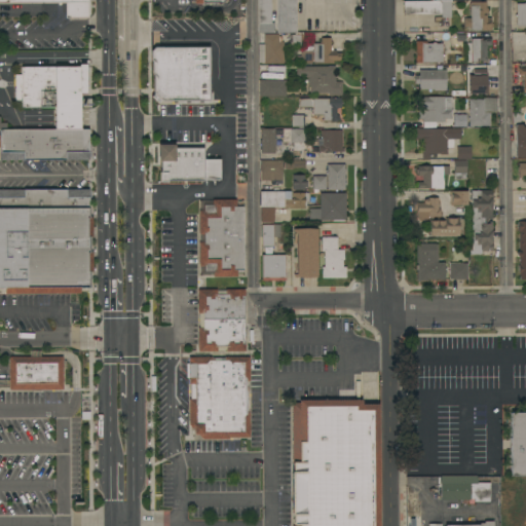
[(257,0),(270,0),(270,24),(273,24),(273,33),(258,33),(257,0)]
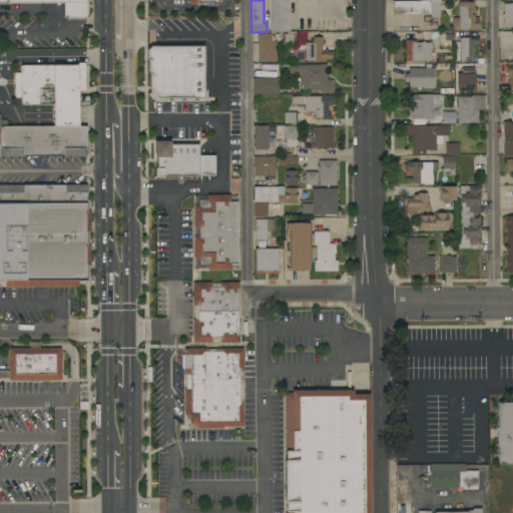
[(270,0),(289,0),(289,33),(286,33),(286,32),(270,32),(270,0)]
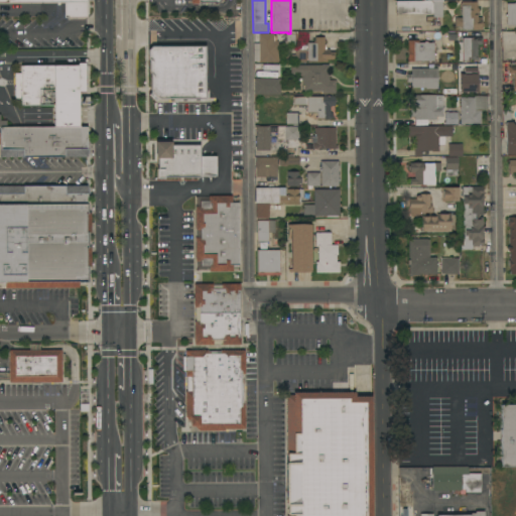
[(442,1),(441,17),(432,17),(432,15),(395,15),(395,1),(420,1),(442,1)]
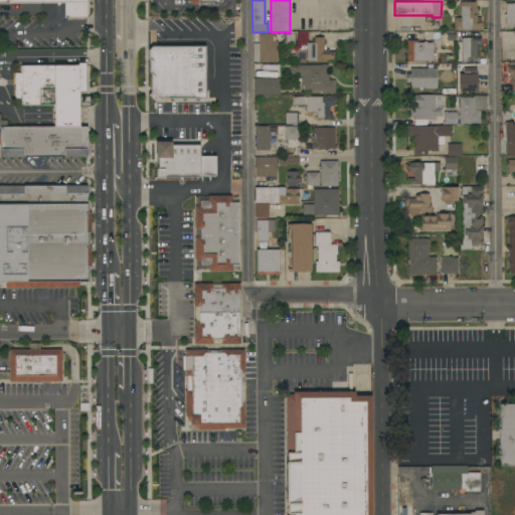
[(475,2),(475,8),(477,8),(477,15),(476,15),(476,17),(481,17),(481,23),(482,23),(482,27),(481,27),(481,30),(461,30),(461,26),(454,26),(454,18),(461,18),(461,6),(459,6),(459,4),(460,4),(460,2),(475,2)]
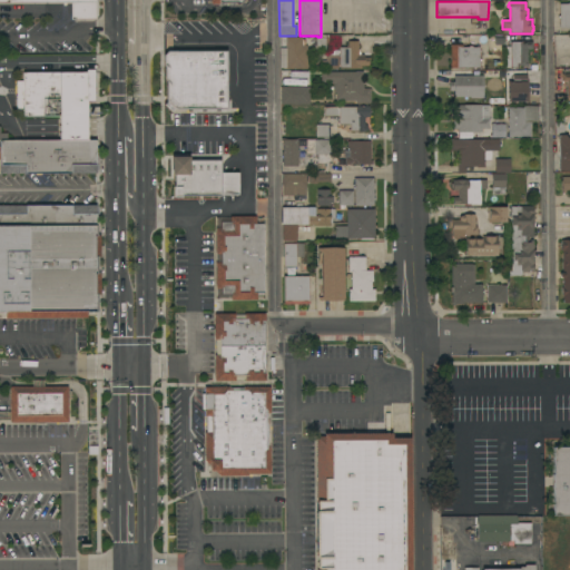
[(95,20),(70,20),(70,3),(95,3),(95,20)]
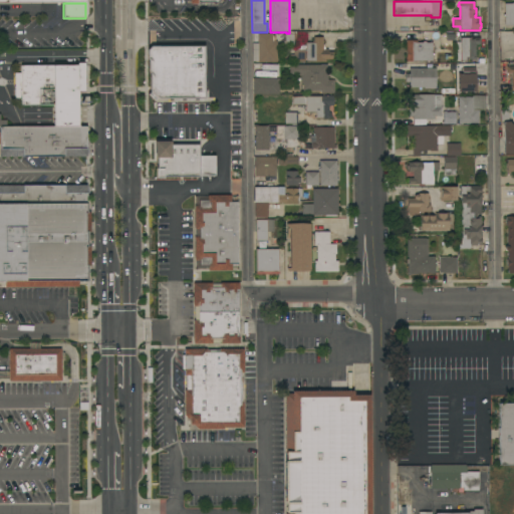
[(513,3),(513,26),(512,26),(512,25),(504,25),(504,4),(511,4),(513,3)]
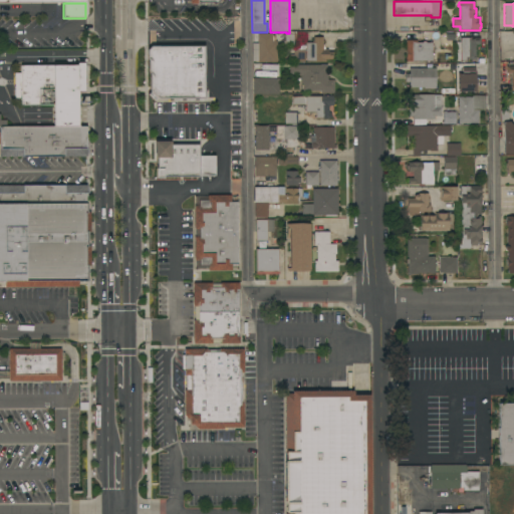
[(258,61),(252,61),(252,43),(257,43),(257,34),(271,33),(272,41),(276,41),(276,43),(277,43),(277,46),(276,46),(276,62),(258,62),(258,61)]
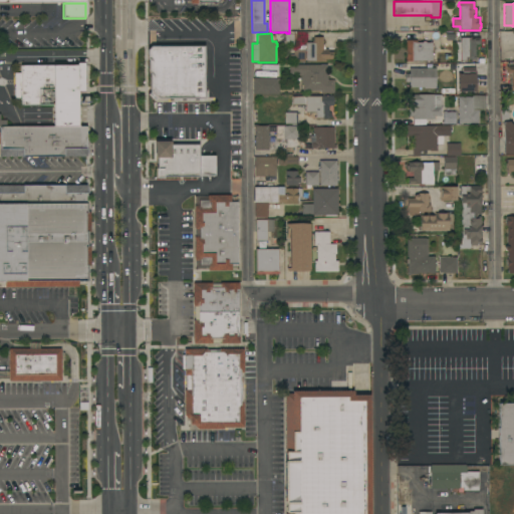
[(305,60),(304,62),(293,62),(293,45),(284,45),(284,34),(295,34),(295,46),(305,46),(305,43),(313,43),(313,37),(323,37),(322,49),(327,50),(327,52),(333,52),(332,59),(325,59),(325,62),(307,61),(305,60)]
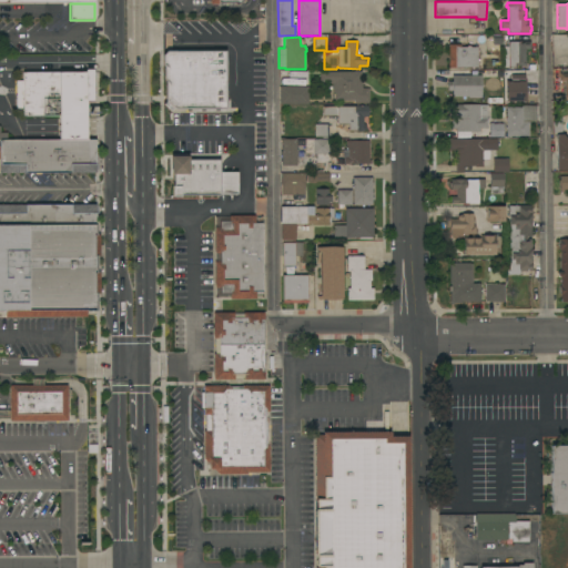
[(525,63),(525,64),(525,66),(524,67),(521,67),(521,66),(516,66),(516,69),(503,69),(503,47),(508,47),(508,42),(530,41),(530,49),(525,49),(525,63)]
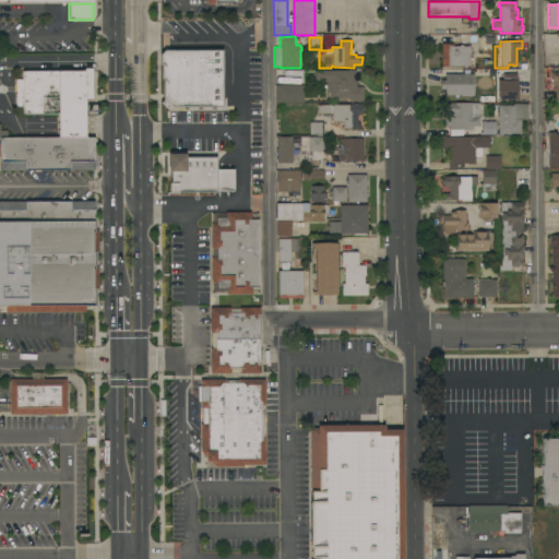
[(441,45),(453,45),(453,47),(459,47),(460,45),(462,45),(463,47),(470,47),(470,67),(441,67),(441,45)]
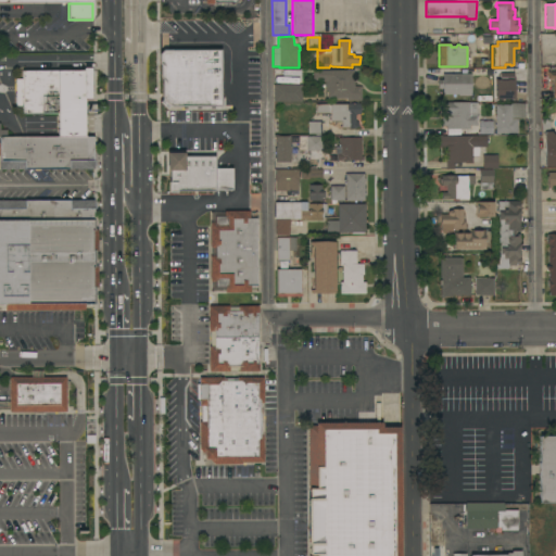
[(219,50),(219,106),(214,106),(214,109),(210,109),(210,106),(200,106),(200,109),(197,109),(197,106),(186,106),(186,109),(182,109),(182,106),(172,106),(172,109),(165,109),(160,103),(160,97),(162,97),(162,86),(158,83),(161,79),(160,70),(158,67),(160,65),(159,55),(163,50),(219,50)]
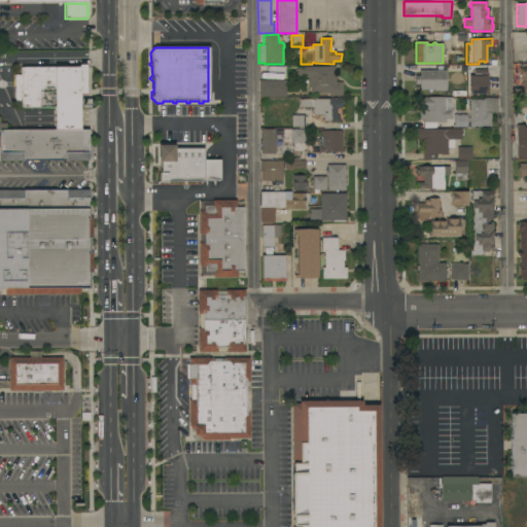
[(526,67),(526,68),(526,64),(513,63),(512,92),(526,92),(526,67)]
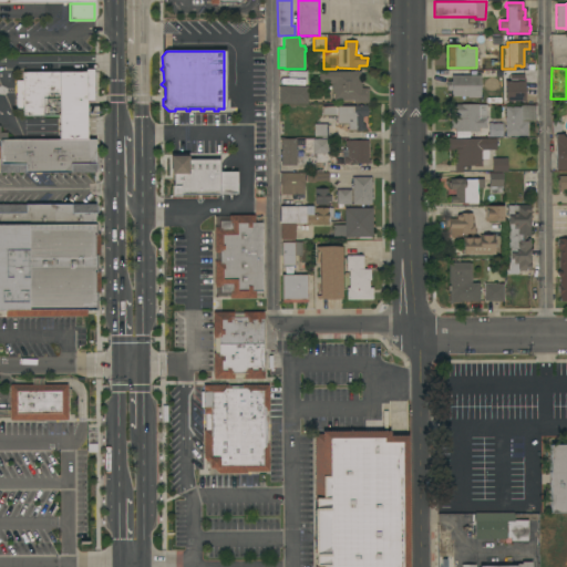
[(59,116),(22,116),(22,111),(16,111),(16,79),(22,79),(22,72),(84,72),(84,70),(92,70),(92,101),(85,101),(86,140),(59,140),(59,116)]
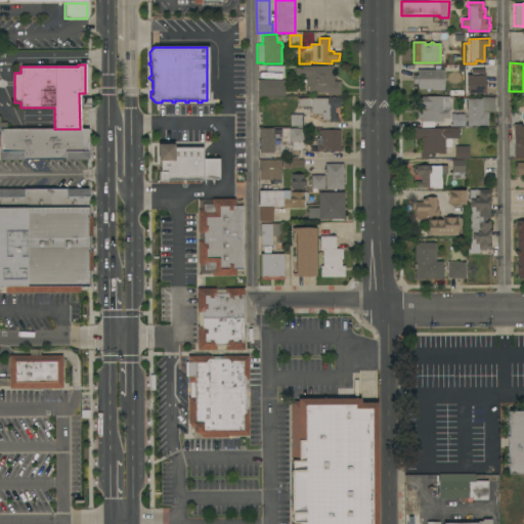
[(325,67),(325,66),(334,66),(334,82),(340,82),(340,95),(326,95),(326,93),(308,93),(308,91),(307,91),(307,87),(308,87),(308,86),(302,86),(302,87),(299,87),(299,77),(295,77),(295,67),(325,67)]
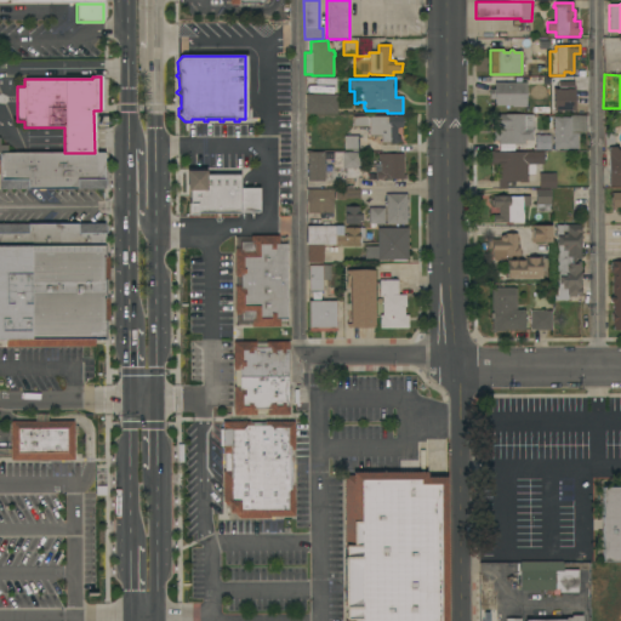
[(527,84),(527,103),(531,103),(531,112),(524,112),(524,108),(512,107),(512,106),(494,106),(494,100),(489,100),(489,90),(494,90),(494,83),(527,84)]
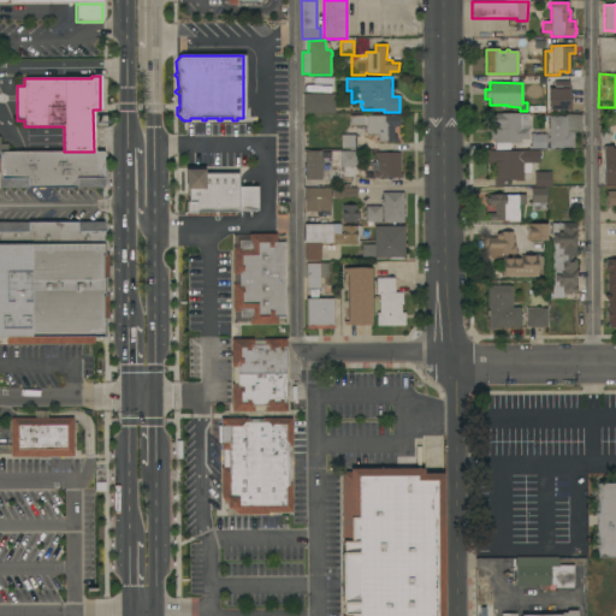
[(548,112),(548,89),(554,89),(554,86),(568,86),(568,89),(569,89),(569,98),(572,98),(570,112),(548,112)]
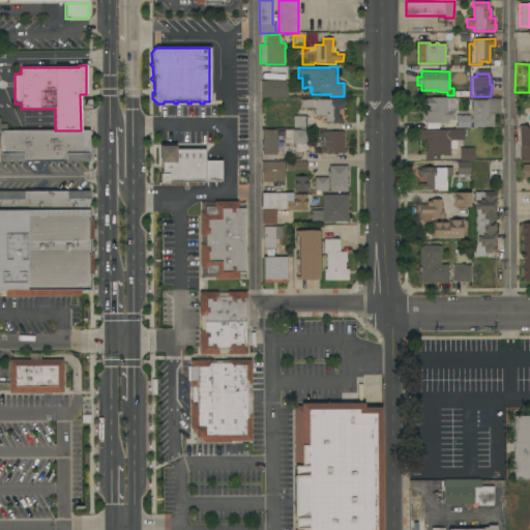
[(261,97),(260,81),(287,81),(288,97),(261,97)]
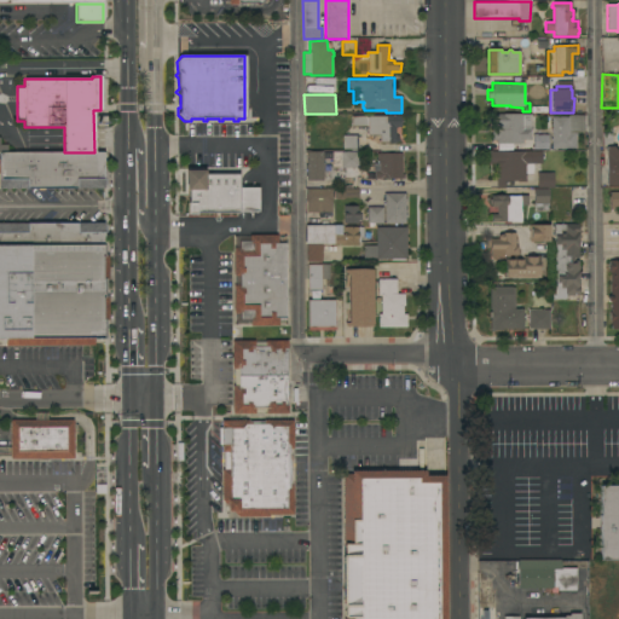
[(397,136),(398,137),(398,139),(398,140),(398,143),(397,143),(394,143),(388,144),(388,143),(380,143),(380,136),(368,136),(368,127),(360,127),(360,128),(357,128),(357,127),(352,127),(351,116),(368,116),(386,116),(392,116),(392,115),(394,115),(394,116),(400,116),(401,127),(395,127),(395,136),(397,136)]
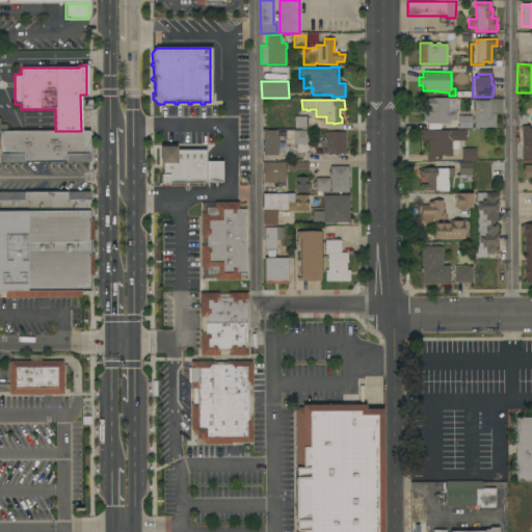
[(427,122),(423,122),(423,110),(421,110),(421,99),(449,99),(456,99),(456,121),(450,121),(450,124),(437,124),(437,128),(428,128),(428,124),(427,124),(427,122)]
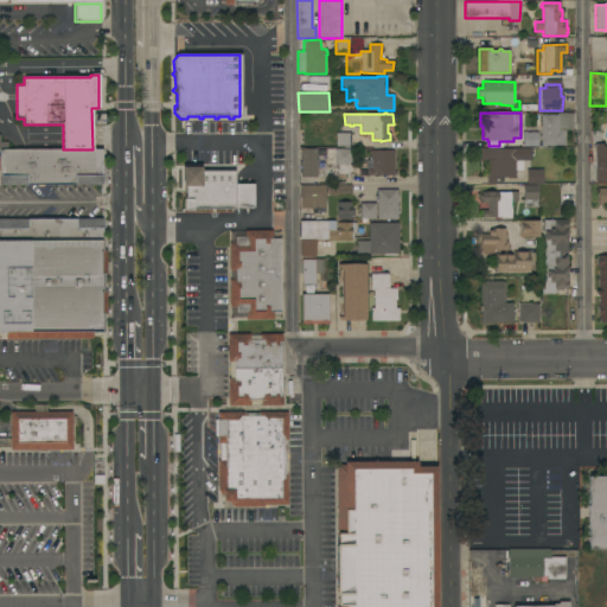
[(541,129),(540,129),(540,126),(541,126),(541,115),(556,115),(556,113),(573,113),(573,131),(564,131),(564,146),(541,146),(541,129)]
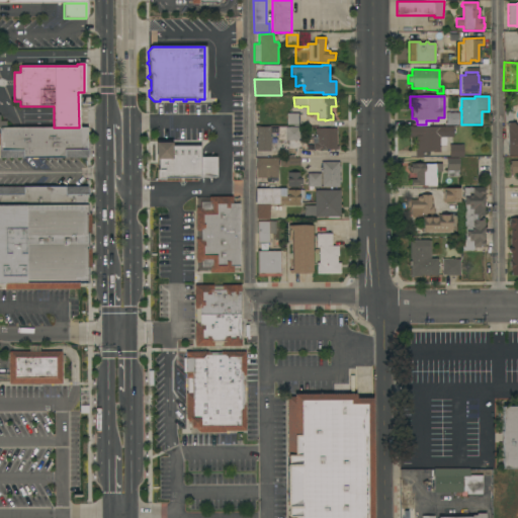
[(40,106),(41,126),(53,126),(52,106),(40,106)]
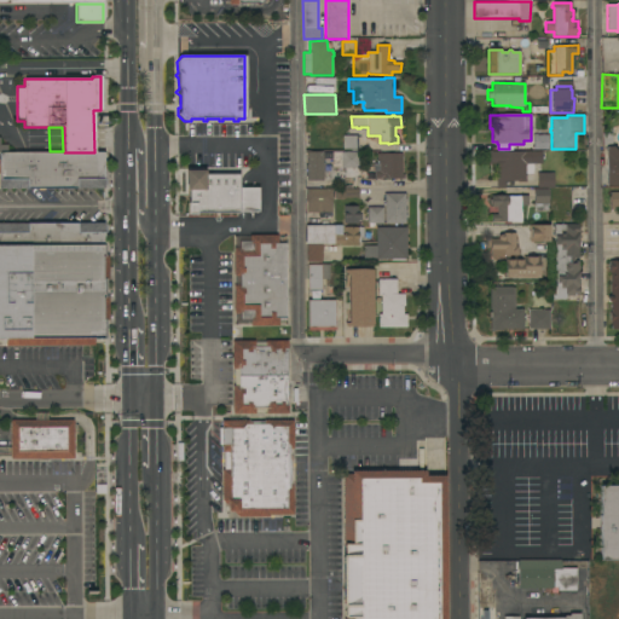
[(602,144),(602,133),(612,133),(612,144),(602,144)]
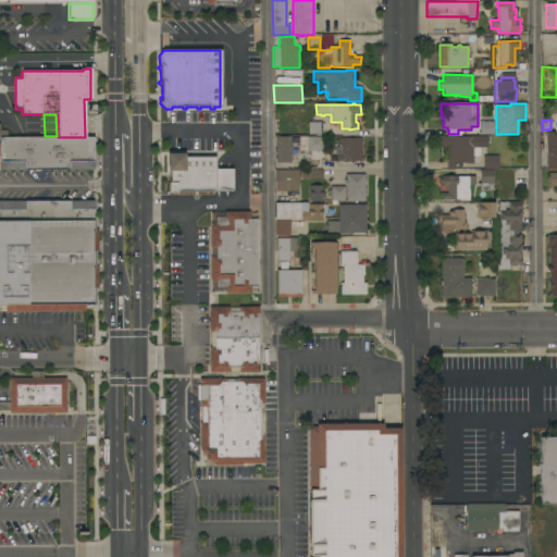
[(489,122),(489,121),(493,121),(493,122),(493,134),(480,134),(480,122),(489,122)]
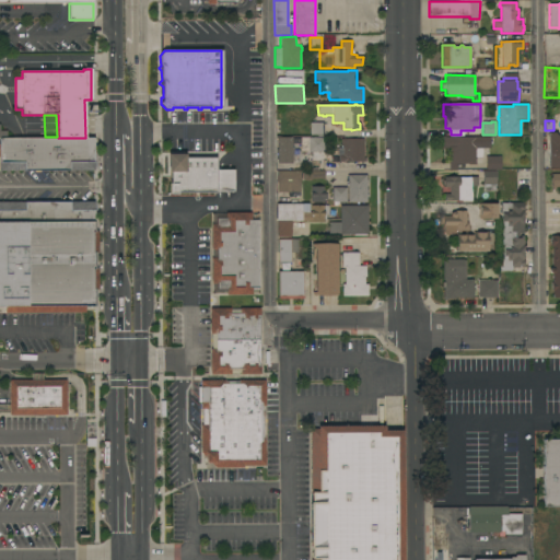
[(311,123),(323,123),(323,136),(311,136),(311,123)]
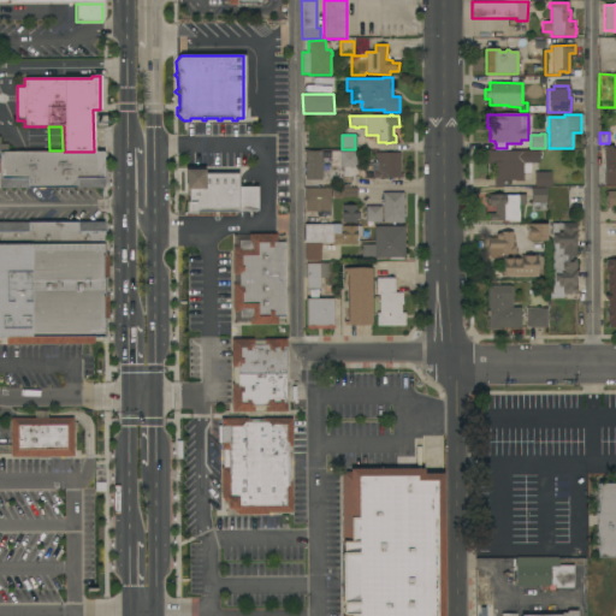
[(326,138),(339,137),(339,148),(326,148),(326,138)]
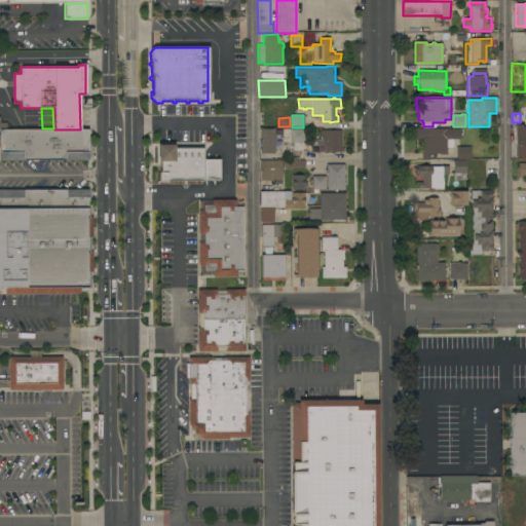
[(525,129),(525,157),(515,158),(515,124),(520,124),(525,129)]
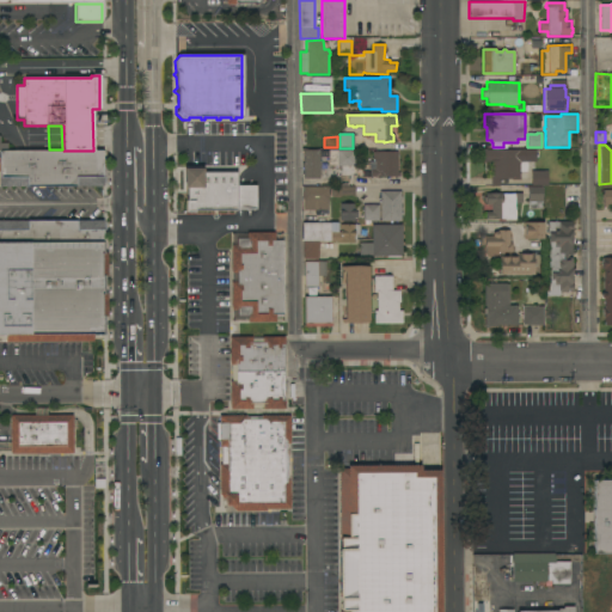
[(536,151),(536,163),(527,163),(527,172),(519,172),(519,173),(521,173),(521,177),(519,177),(519,181),(499,181),(499,187),(491,187),(491,163),(489,163),(484,163),(484,158),(482,158),(482,155),(483,155),(483,150),(485,150),(485,151),(536,151)]
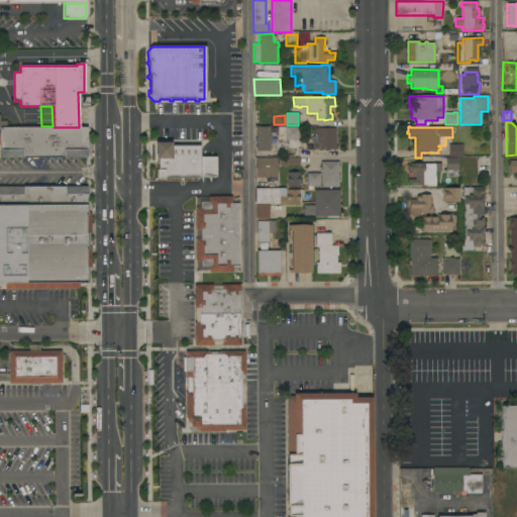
[(87,127),(87,158),(0,159),(0,127),(54,127),(79,127),(87,127)]
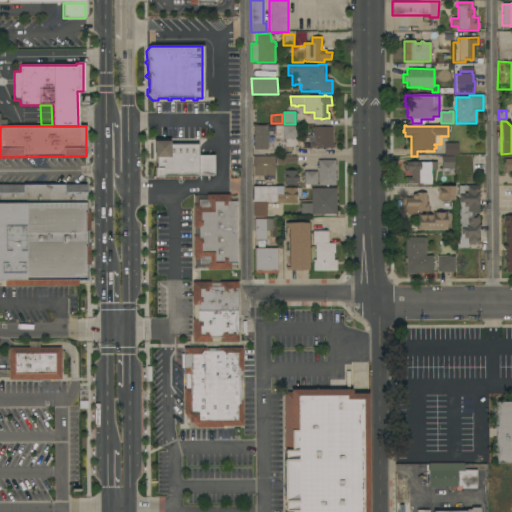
[(254,140),(252,140),(252,137),(254,137),(254,126),(267,126),(267,135),(268,135),(268,139),(267,139),(267,150),(254,150),(254,140)]
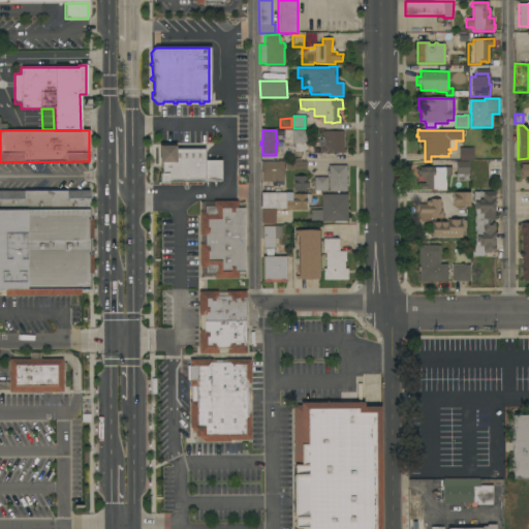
[(307,144),(291,144),(283,144),(283,130),(307,130),(307,144)]
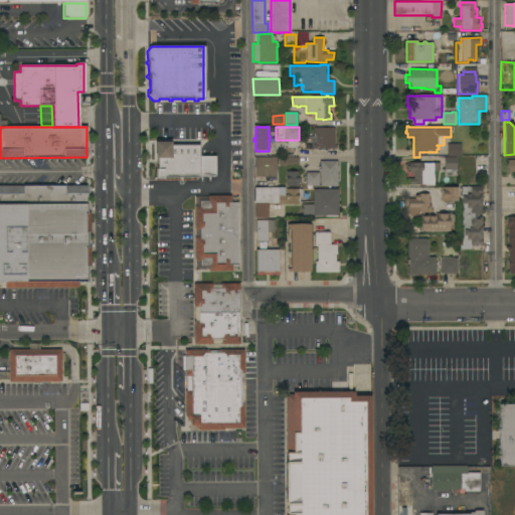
[(334,145),(336,145),(336,148),(334,148),(334,149),(312,149),(312,147),(311,147),(311,144),(312,144),(312,143),(311,143),(311,137),(314,137),(314,134),(313,135),(313,128),(334,128),(334,145)]
